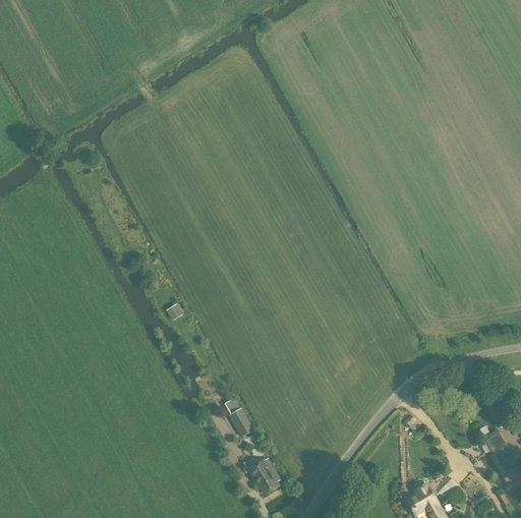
[(181,311),(176,303),(167,308),(173,318),(181,311)]
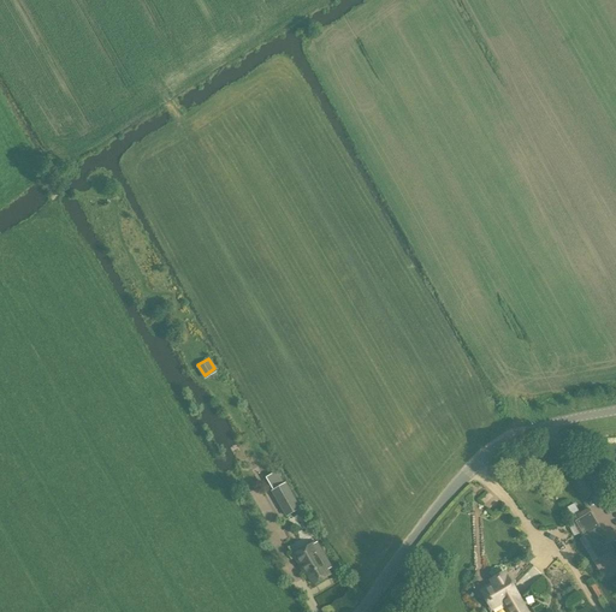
[(284,481),(277,469),(266,475),(273,487),(272,488),(286,514),(300,505),(285,481),(284,481)]
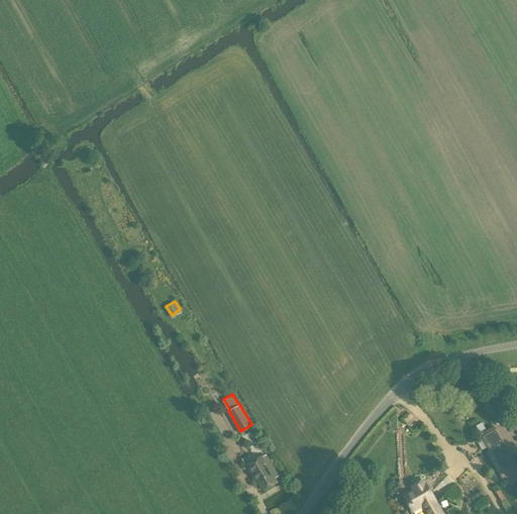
[(507,455),(499,442),(503,440),(495,427),(483,435),(503,468),(515,459),(511,452),(507,455)]
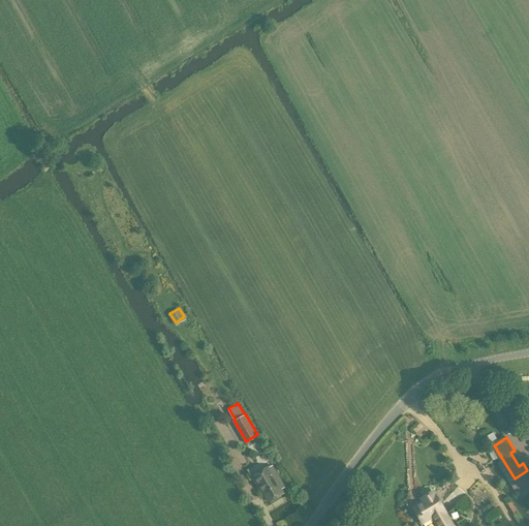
[(282,481),(273,464),(270,465),(269,465),(252,474),(257,484),(259,483),(269,499),(282,491),(278,483),(282,481)]
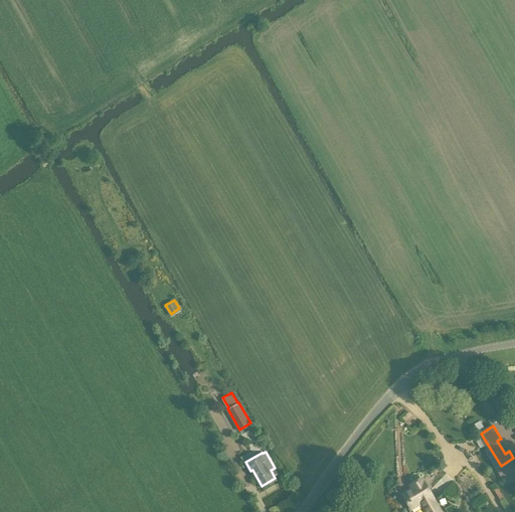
[(414,485),(403,491),(408,501),(405,503),(410,511),(446,511),(443,511),(422,476),(413,481),(414,485)]
